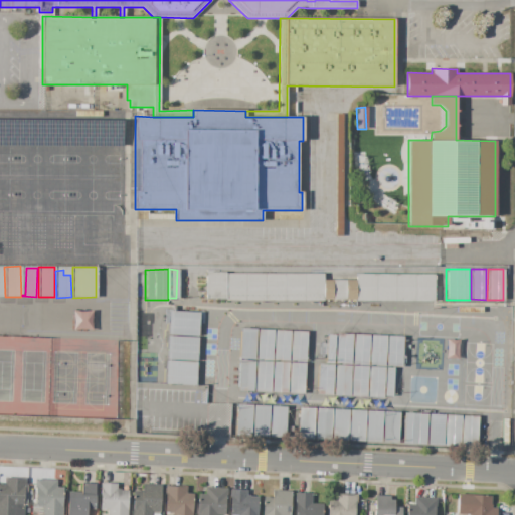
[(204,273),(322,273),(322,280),(322,299),(322,301),(224,301),(224,299),(204,299),(204,273)]
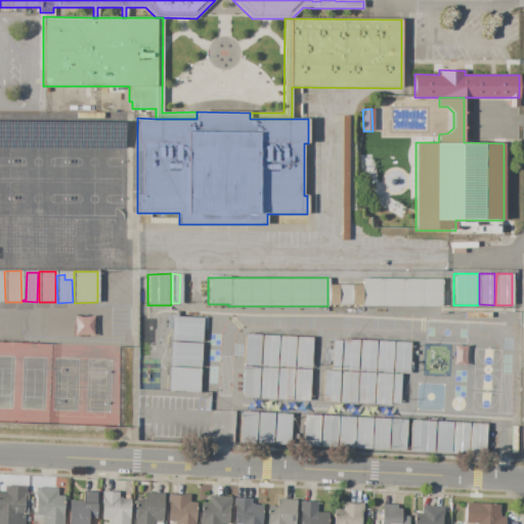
[(360,305),(360,285),(360,278),(440,278),(440,306),(360,306),(360,305)]
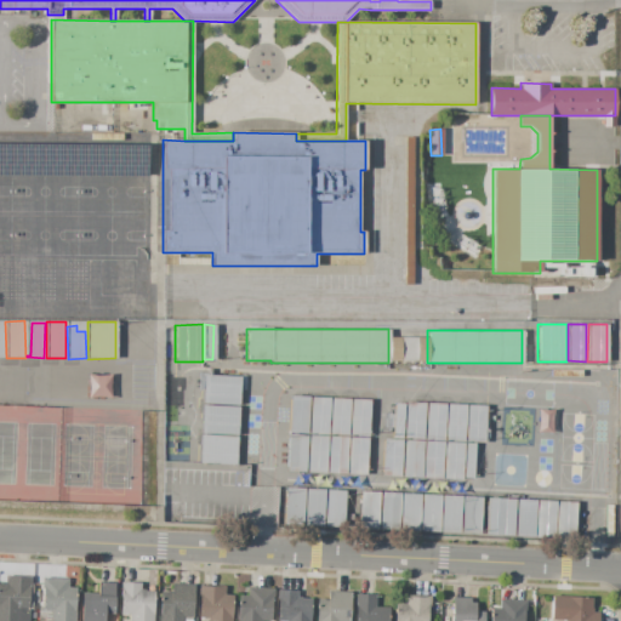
[(388,337),(388,360),(427,362),(427,337),(388,337)]
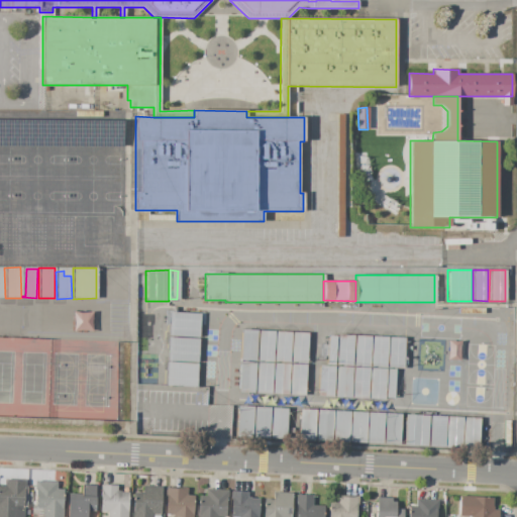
[(90,331),(91,313),(73,312),(73,330),(90,331)]
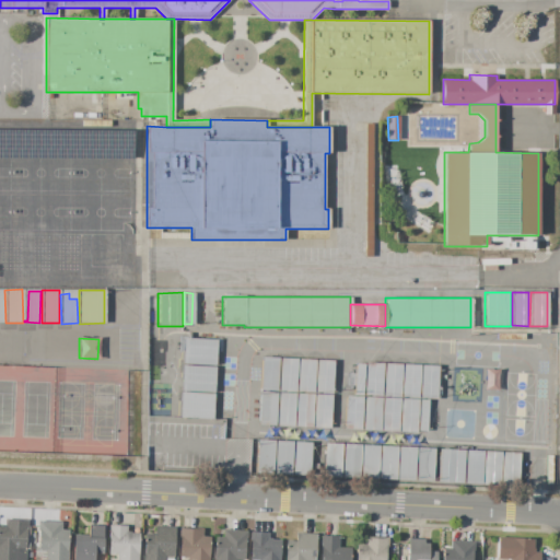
[(182,363),(184,338),(217,340),(216,365),(182,363)]
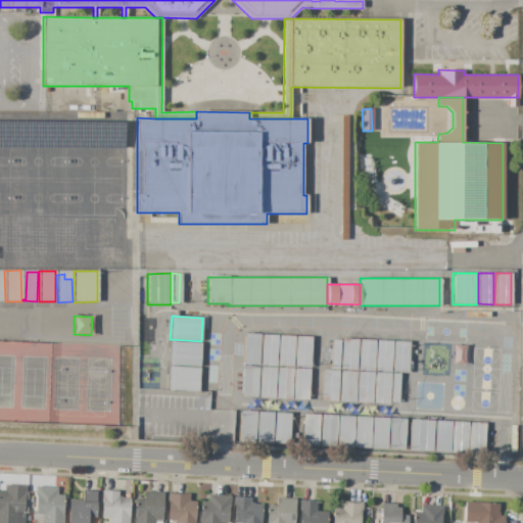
[(260,334),(259,366),(243,365),(245,333),(260,334)]
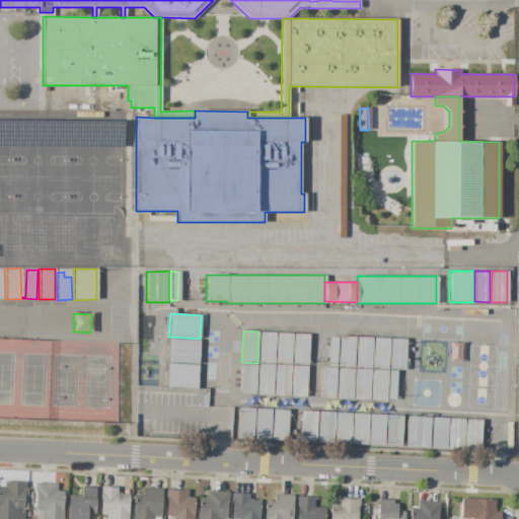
[(276,332),(275,363),(258,363),(261,331),(276,332)]
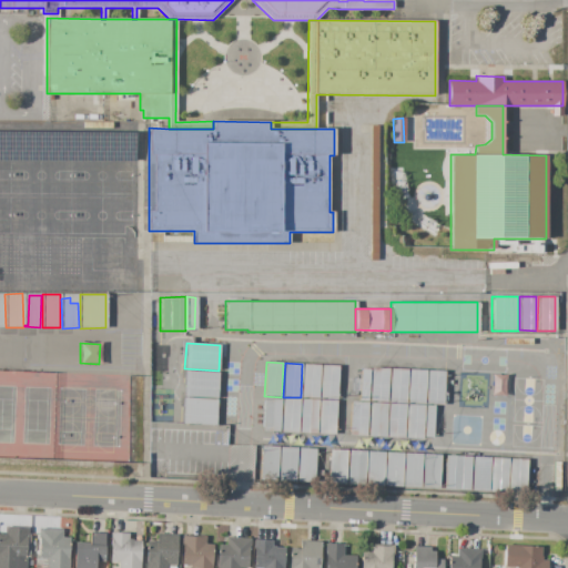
[(321,365),(318,398),(302,397),(303,364),(321,365)]
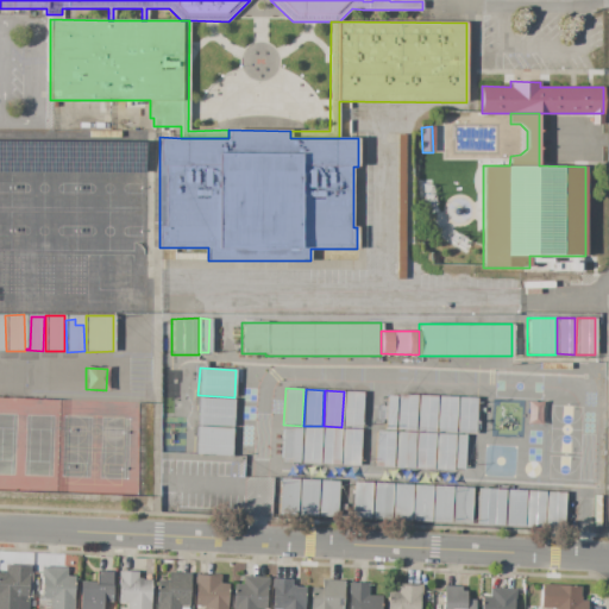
[(364,393),(362,428),(344,427),(345,391),(364,393)]
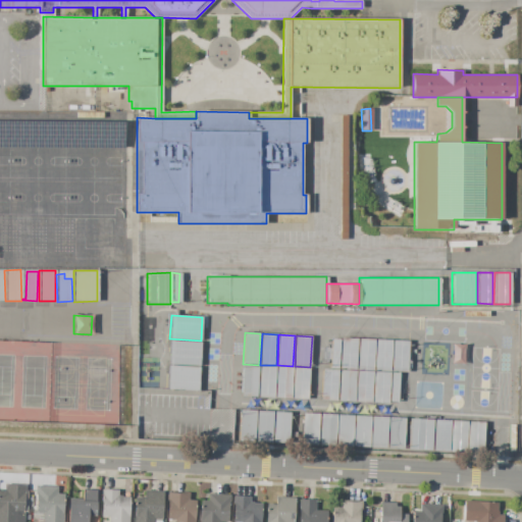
[(358,338),(356,369),(341,369),(342,337),(358,338)]
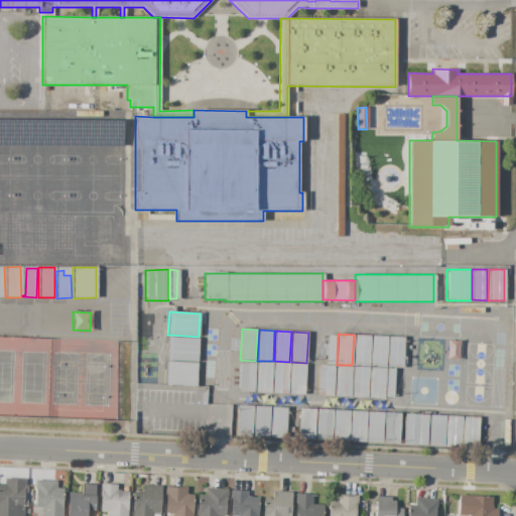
[(336,336),(335,364),(328,364),(329,335),(336,336)]
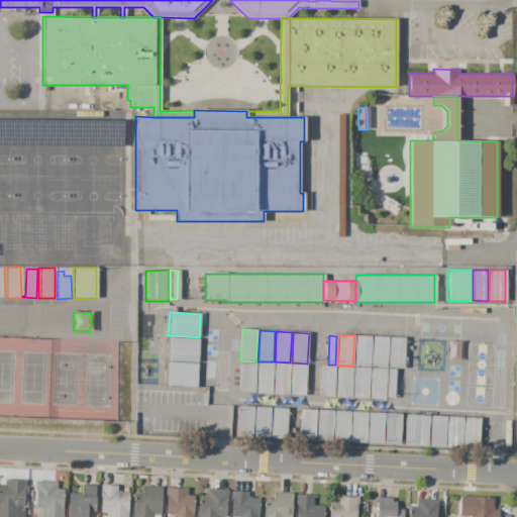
[(372,336),(370,367),(354,366),(355,335),(372,336)]
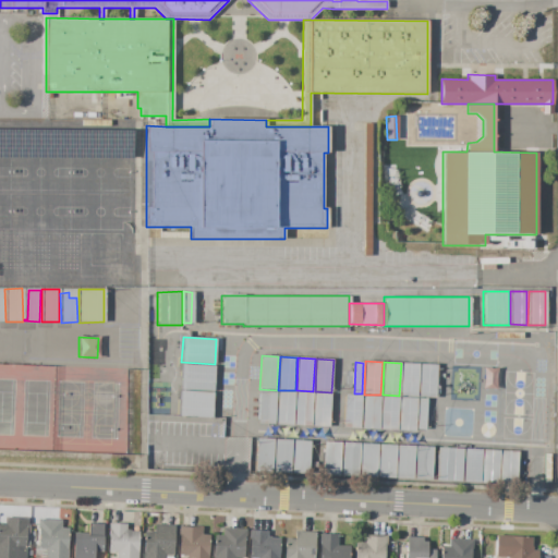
[(419,364),(417,397),(400,396),(402,363),(419,364)]
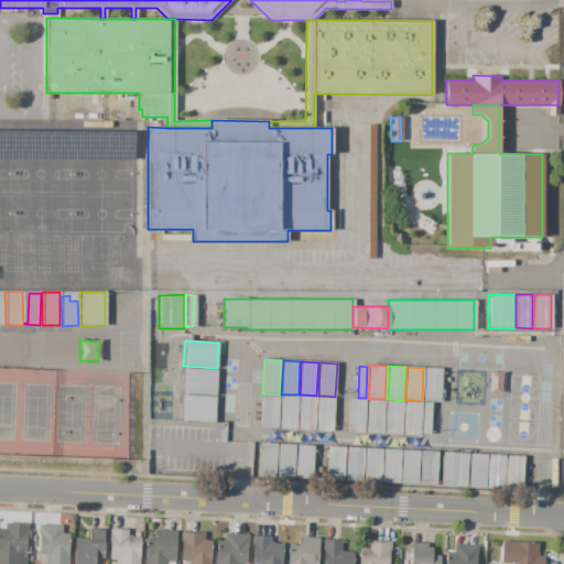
[(182,393),(184,368),(217,370),(216,396),(182,393)]
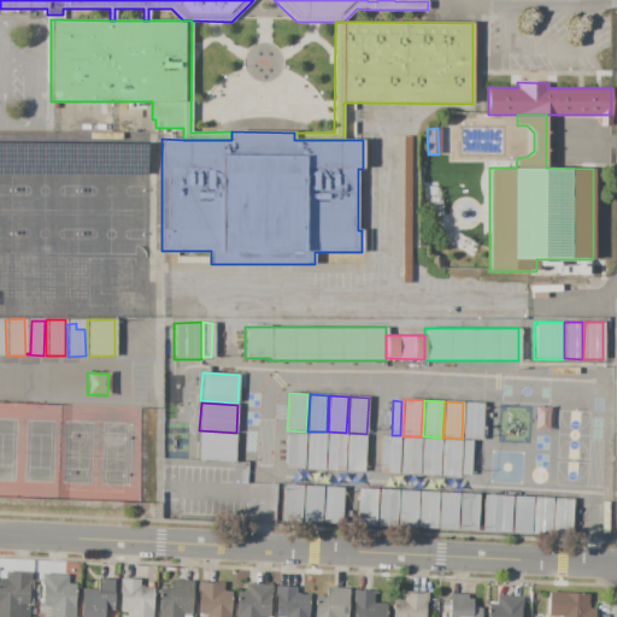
[(483,403),(482,440),(463,440),(464,403),(483,403)]
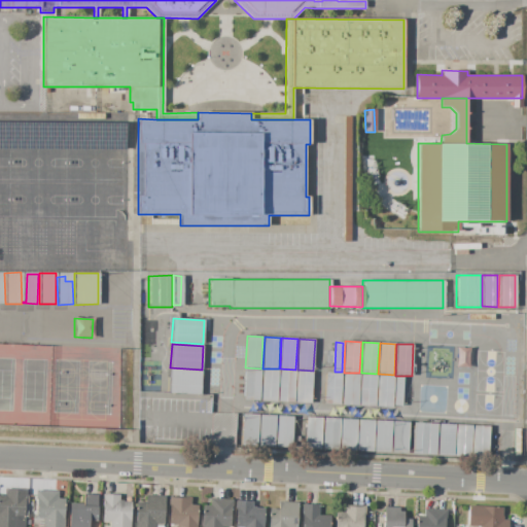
[(169,393),(170,369),(201,371),(201,394),(169,393)]
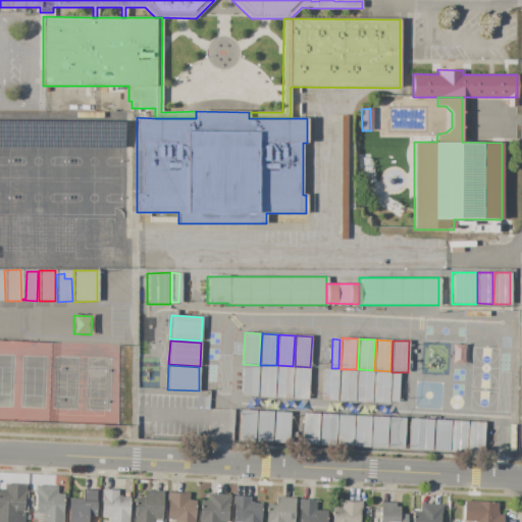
[(258,366),(257,398),(242,397),(243,365),(258,366)]
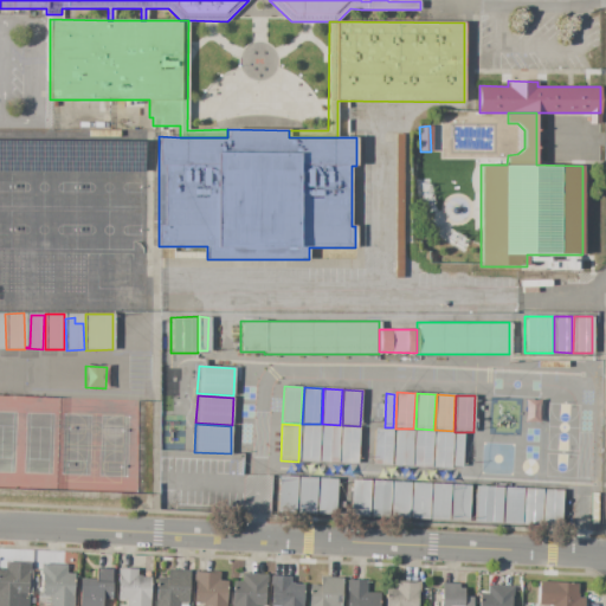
[(321,425),(318,463),(300,462),(302,425),(321,425)]
